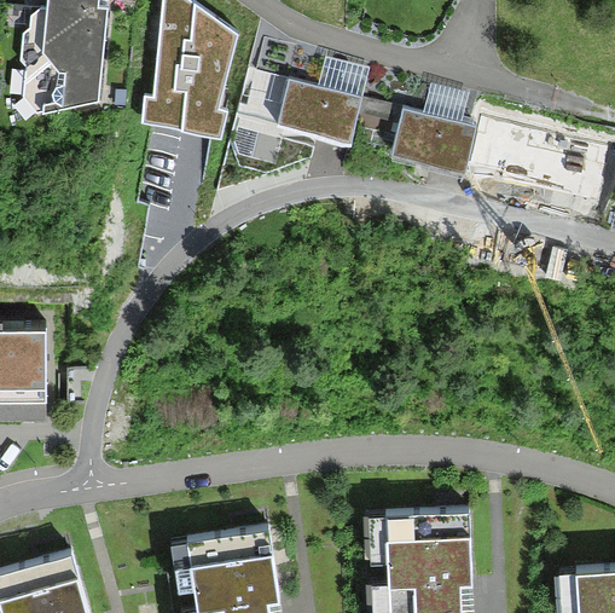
[(94,99),(104,0),(45,0),(42,30),(28,29),(21,34),(18,63),(24,67),(22,99),(34,111),(94,99)]
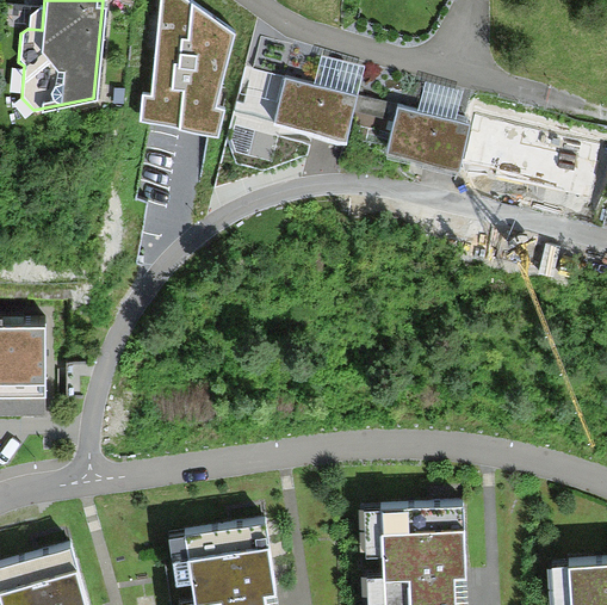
[(229,34),(179,0),(159,0),(150,99),(142,98),(140,122),(214,127),(221,109),(211,105),(229,34)]
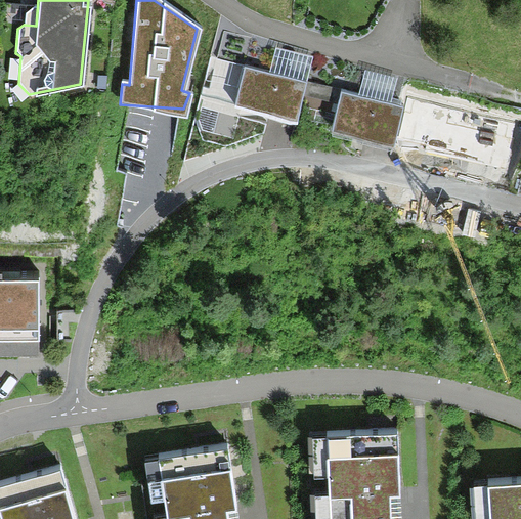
[(216,61),(209,60),(201,96),(256,111),(295,120),(304,83),(242,67),(248,43),(222,37),(216,61)]
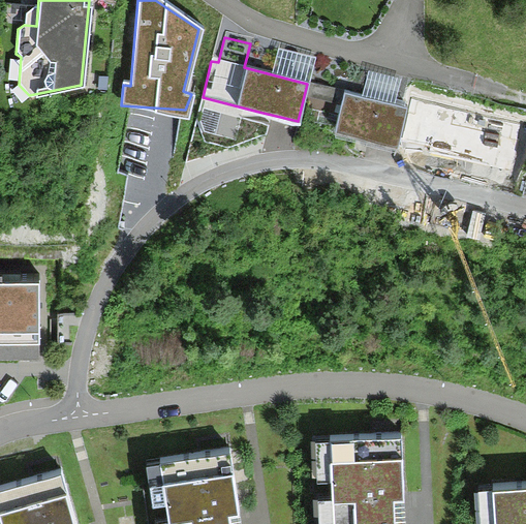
[(405,110),(342,93),(333,130),(358,137),(395,147),(405,110)]
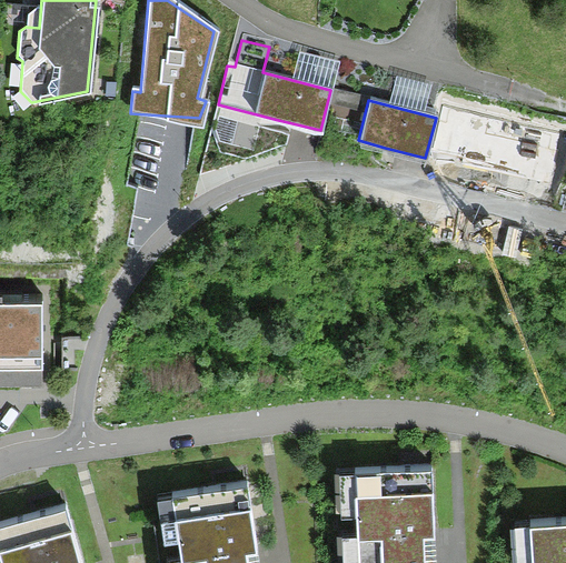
[(0,381),(36,381),(36,301),(0,301),(0,381)]
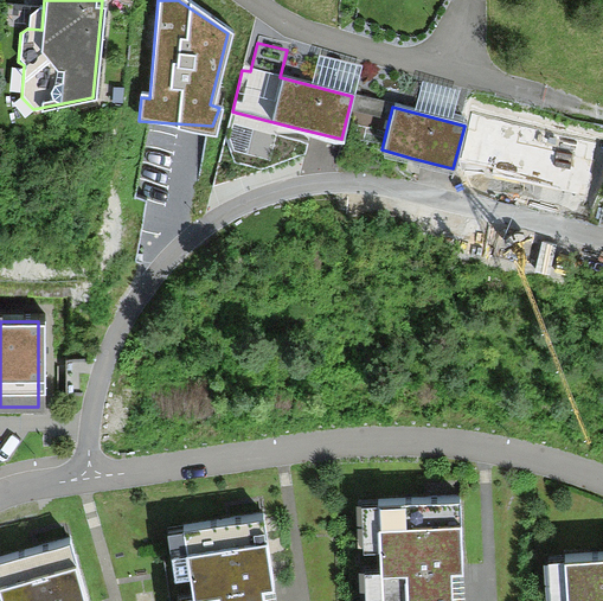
[(460,564),(459,497),(378,499),(380,600),(449,600),(448,564),(460,564)]
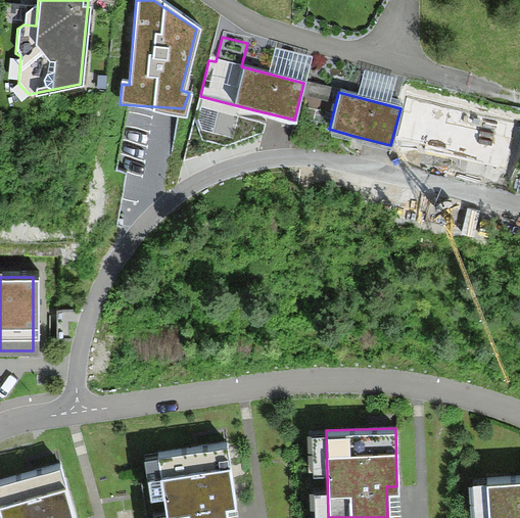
[(232,501),(225,443),(156,453),(164,517),(225,517),(223,502),(232,501)]
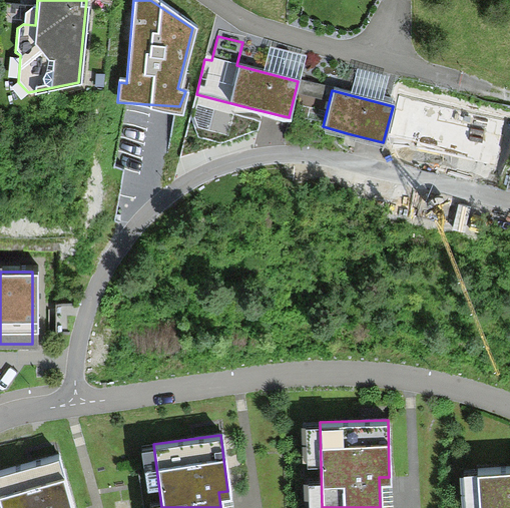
[(70,507),(57,455),(0,468),(0,504),(1,507),(70,507)]
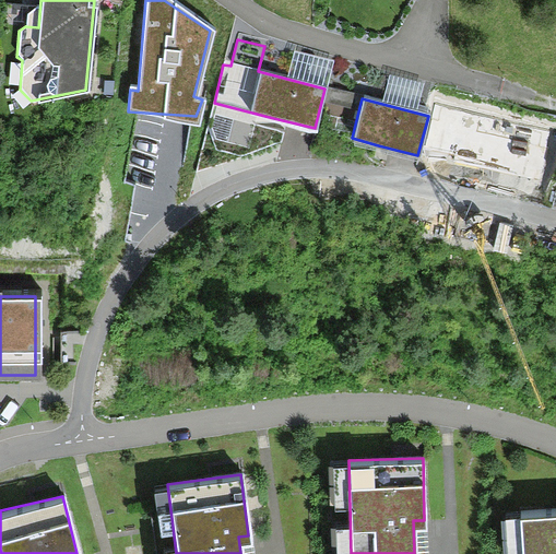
[(555,553),(555,507),(519,510),(521,553),(555,553)]
